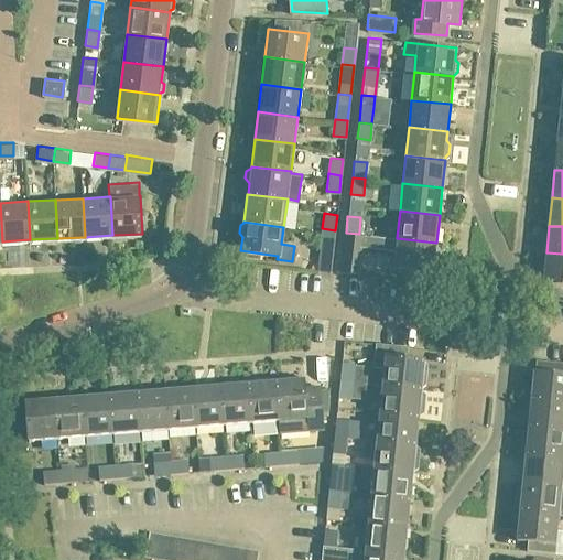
[(335,230),(322,228),(320,246),(333,247),(335,230)]
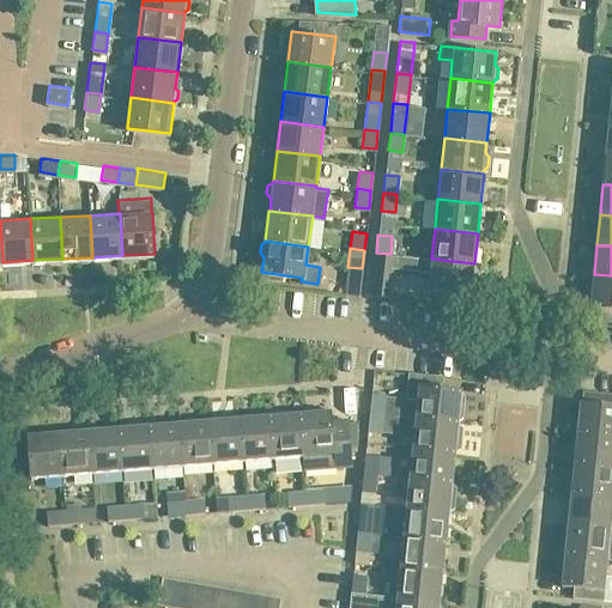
[(391,254),(376,253),(371,293),(389,296),(393,267),(430,271),(429,289),(452,291),(450,298),(466,299),(466,293),(471,293),(472,291),(476,287),(477,279),(473,274),(474,263),(431,259),(431,257),(391,253),(391,254)]
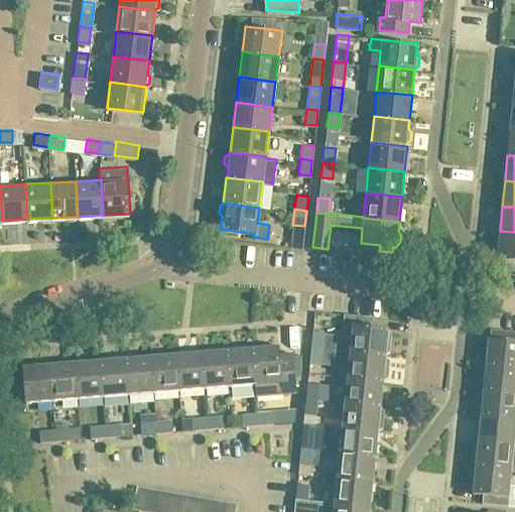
[(304,226),(292,225),(289,246),(301,247),(304,226)]
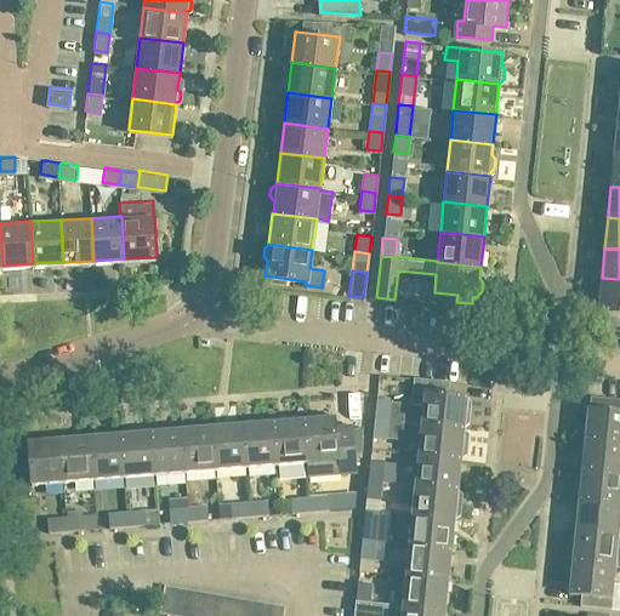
[(619,279),(602,278),(598,311),(619,312),(619,279)]
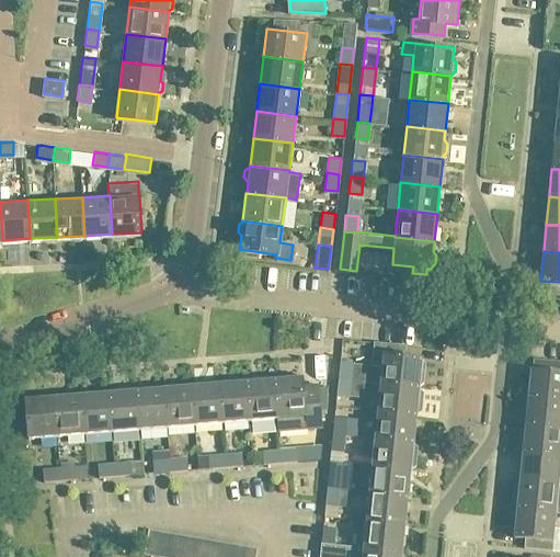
[(284,282),(297,282),(297,263),(285,263),(284,282)]
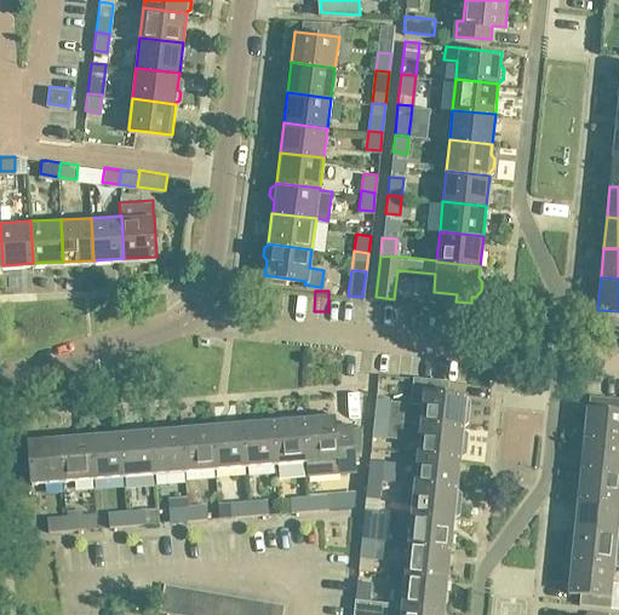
[(468,394),(448,392),(450,379),(413,375),(410,401),(423,402),(420,420),(464,425),(464,424),(469,420),(469,412),(465,408),(468,394)]
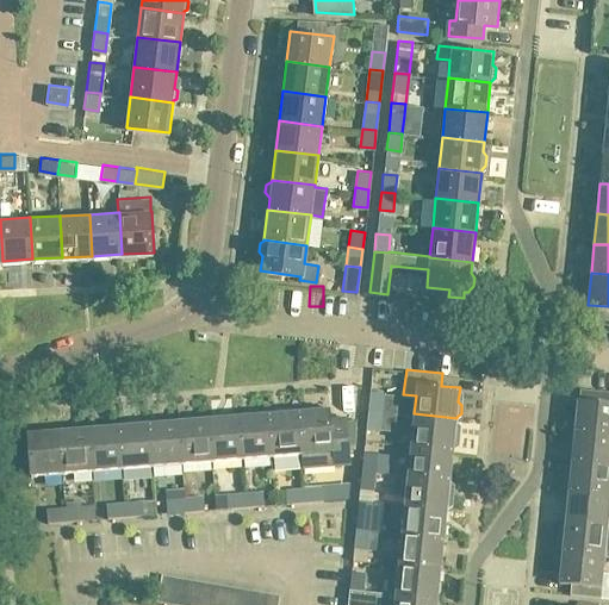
[(579,400),(577,399),(575,430),(608,434),(608,390),(580,387),(579,400)]
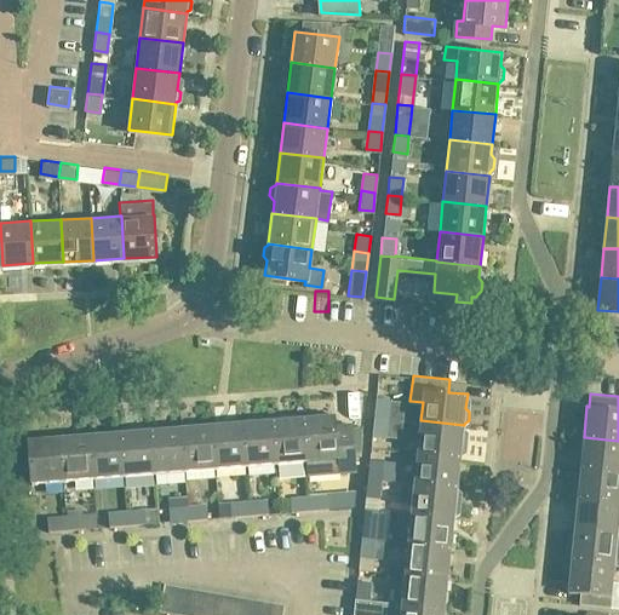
[(376,397),(374,415),(388,417),(389,398),(376,397)]
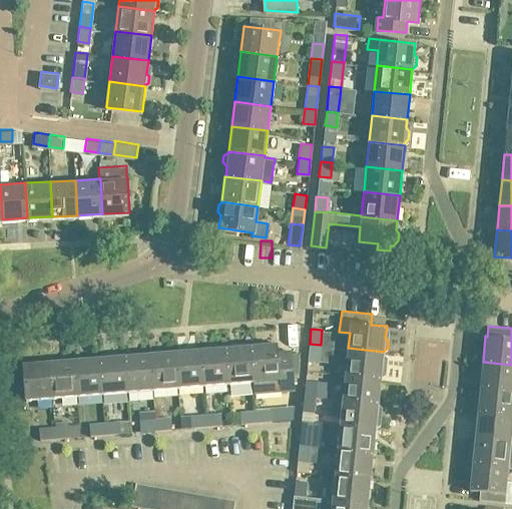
[(259,345),(250,345),(253,380),(252,380),(253,393),(283,389),(294,388),(291,350),(277,351),(277,343),(271,339),(263,340),(259,345)]
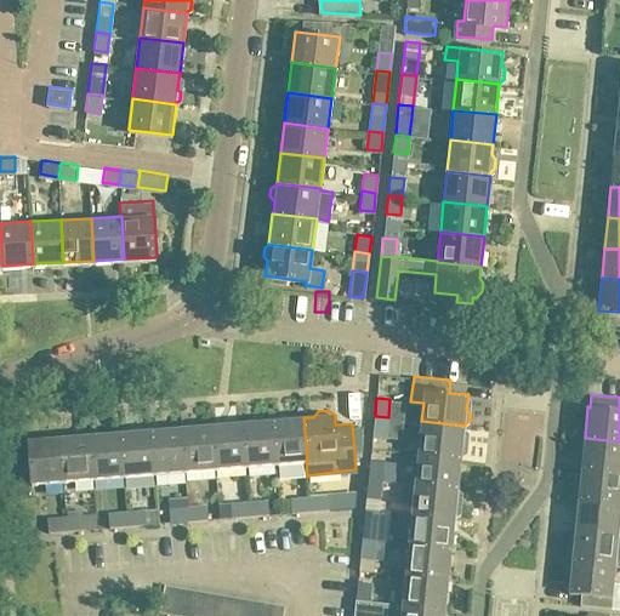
[(283,420),(272,420),(276,462),(306,460),(307,460),(303,417),(297,412),(288,414),(283,420)]
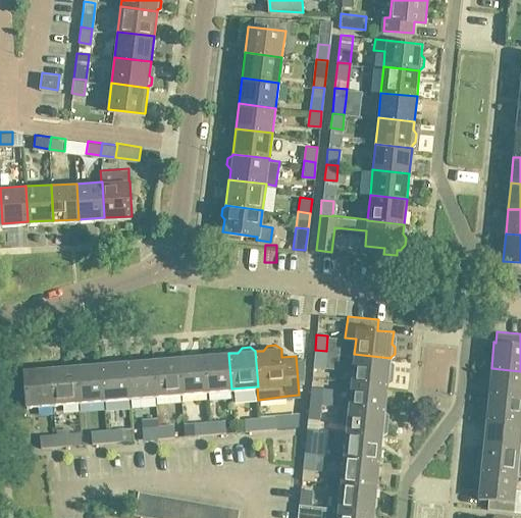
[(326,351),(315,350),(313,365),(324,366),(326,351)]
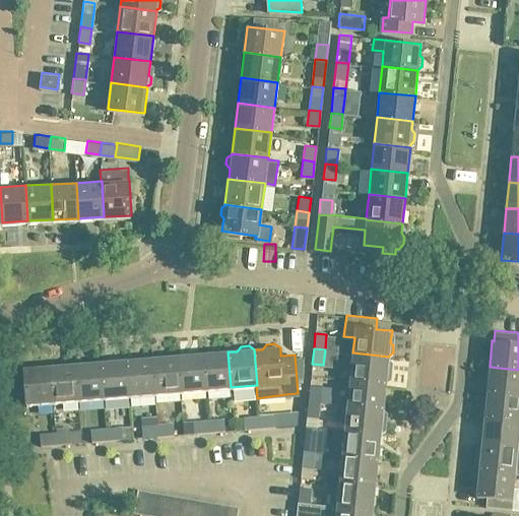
[(228,351),(202,353),(205,389),(231,387),(228,351)]
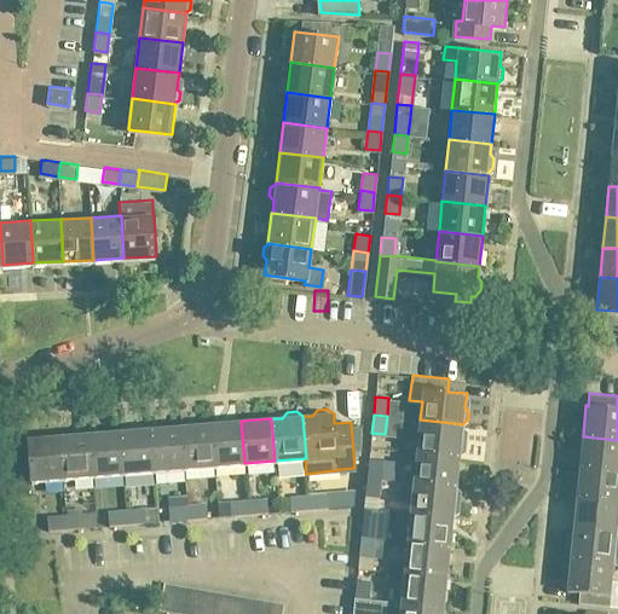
[(420,420),(417,450),(460,455),(460,453),(466,451),(466,441),(462,438),(463,424),(420,420)]
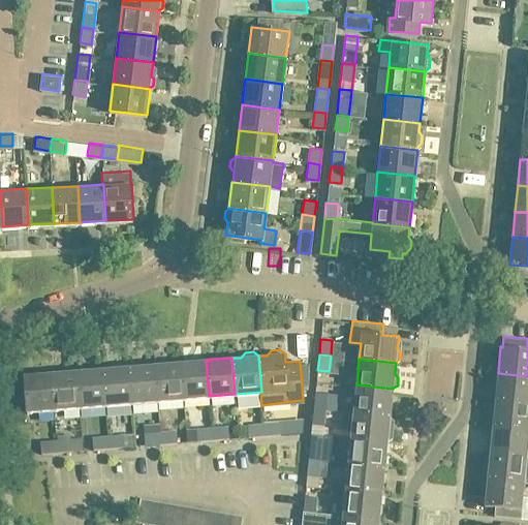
[(206,360),(180,362),(182,398),(209,396),(206,360)]
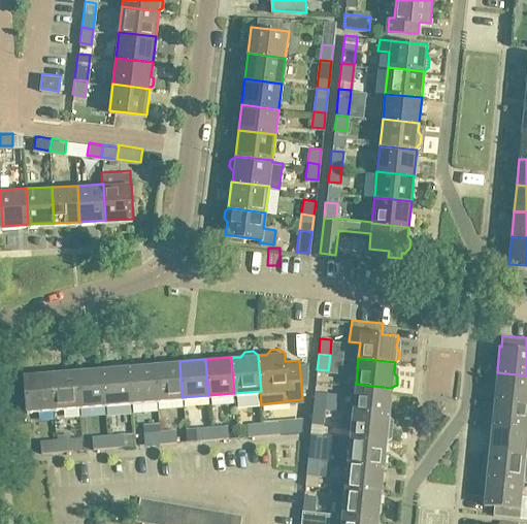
[(182,397),(179,361),(153,363),(156,399),(182,397)]
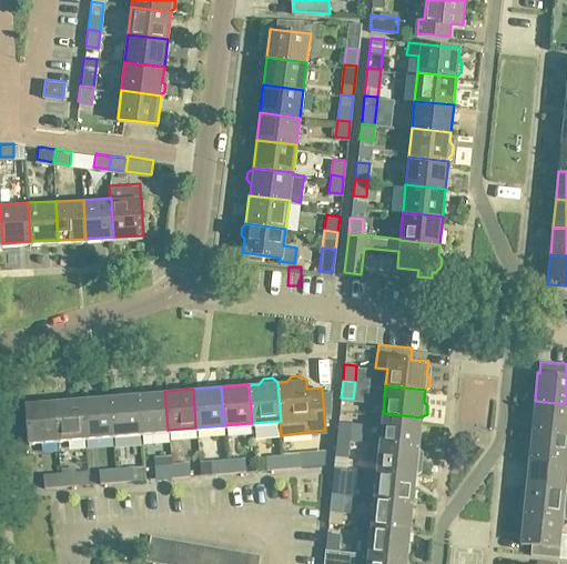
[(164,391),(138,393),(141,432),(168,430),(164,391)]
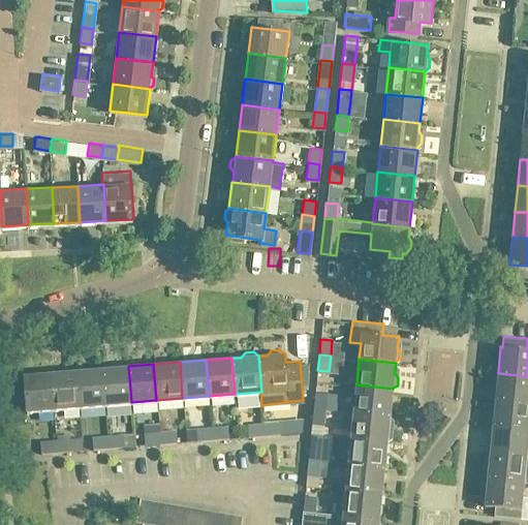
[(128,366),(102,368),(104,404),(131,402),(128,366)]
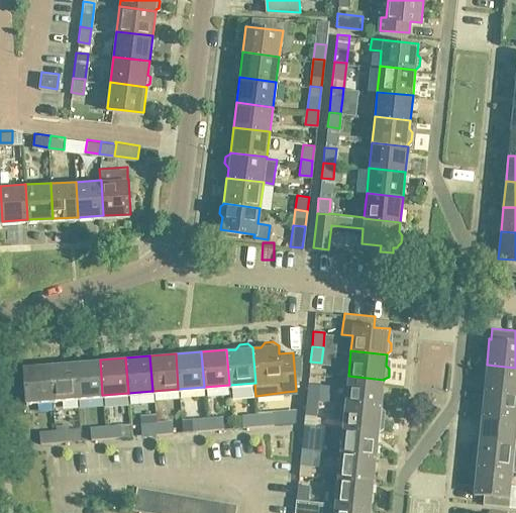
[(100,360),(75,362),(77,391),(77,397),(102,395),(100,360)]
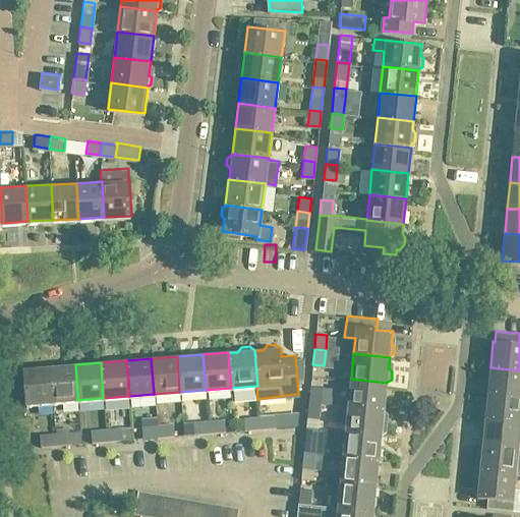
[(75,364),(49,366),(52,402),(77,400),(77,394),(75,364)]
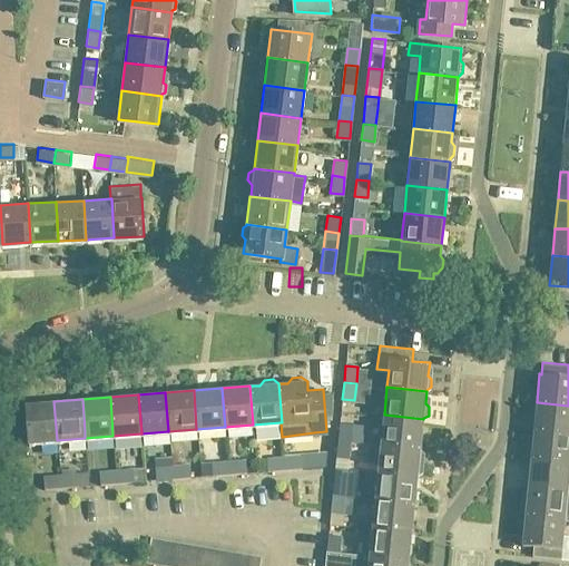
[(57,440),(54,401),(25,403),(28,442),(57,440)]
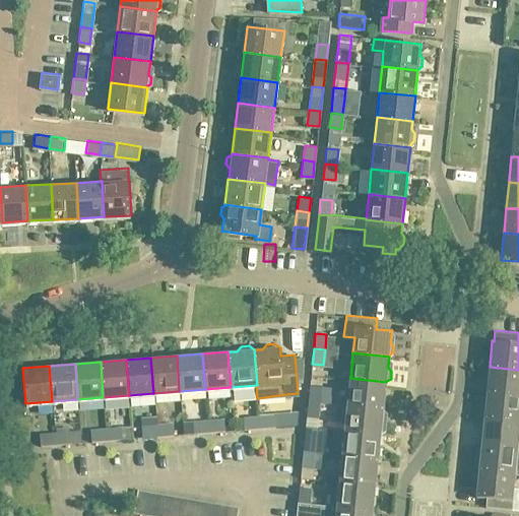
[(518,370),(490,367),(490,368),(484,371),(483,381),(488,385),(487,393),(518,395),(518,370)]
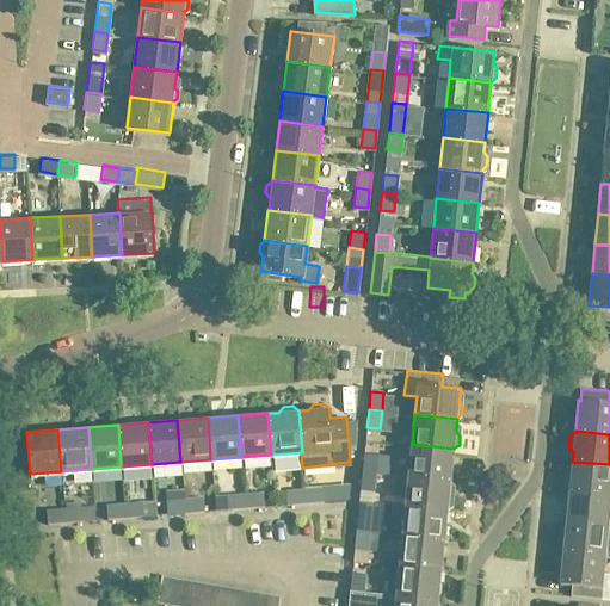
[(412,444),(408,474),(450,478),(454,449),(412,444)]
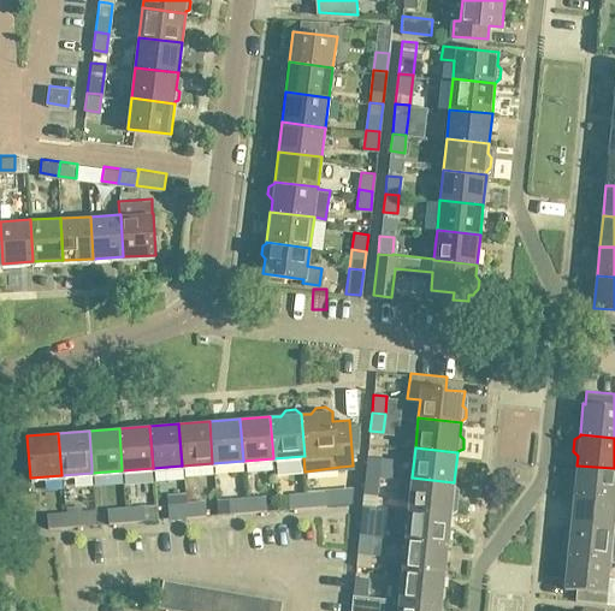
[(367,455),(365,473),(379,474),(380,457),(367,455)]
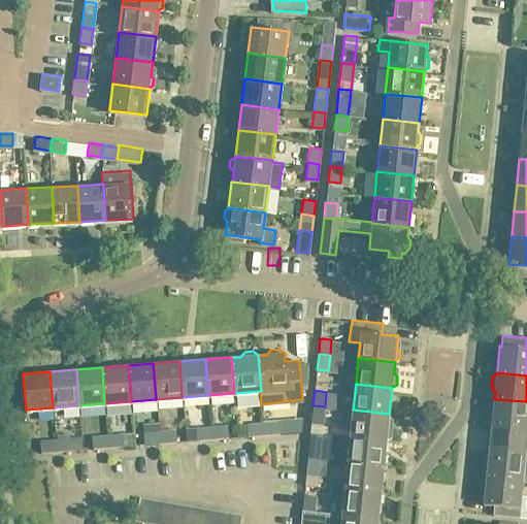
[(526,427),(526,401),(494,399),(494,400),(489,403),(488,413),(492,417),(492,424),(526,427)]
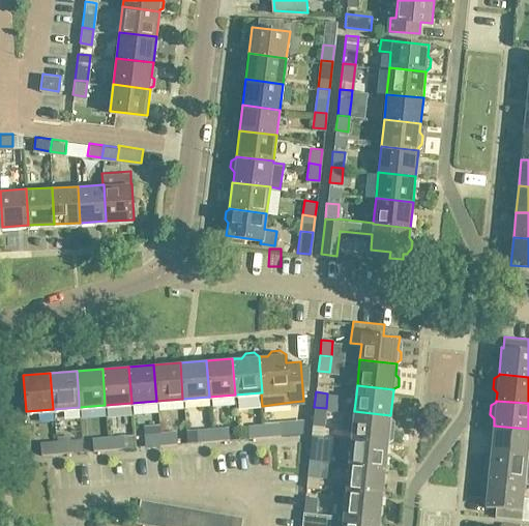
[(326,408),(314,407),(313,422),(324,425),(326,408)]
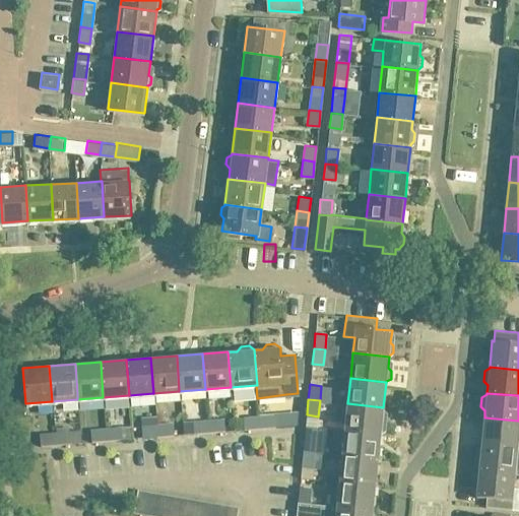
[(383,407),(347,403),(345,428),(351,429),(381,433),(385,430),(386,423),(382,418),(383,407)]
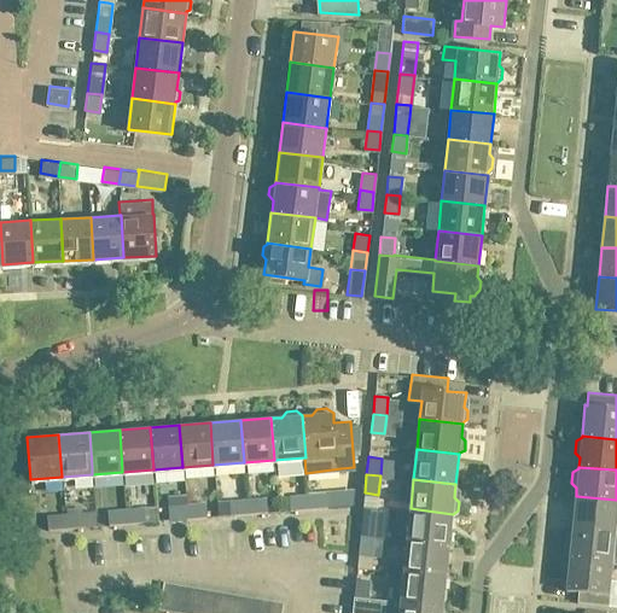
[(308,492),(309,507),(327,505),(326,490),(308,492)]
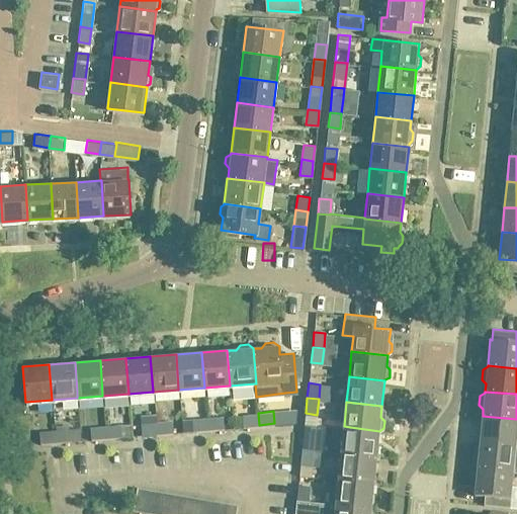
[(155,421),(156,421),(156,413),(140,414),(140,422),(141,434),(156,433),(155,421)]
